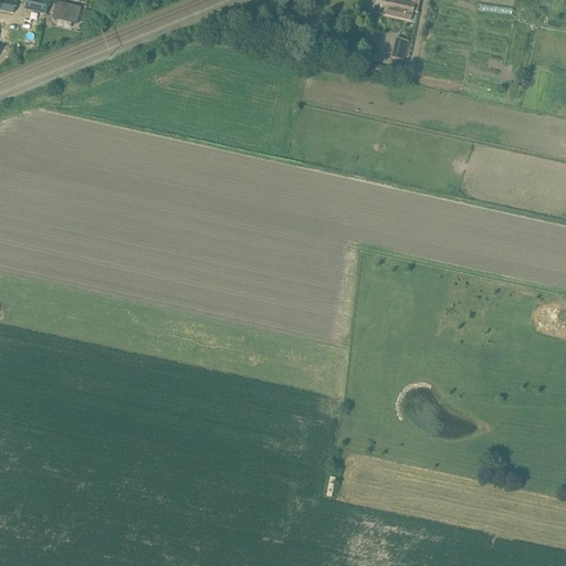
[(0,0),(0,10),(13,13),(16,0),(0,0)]
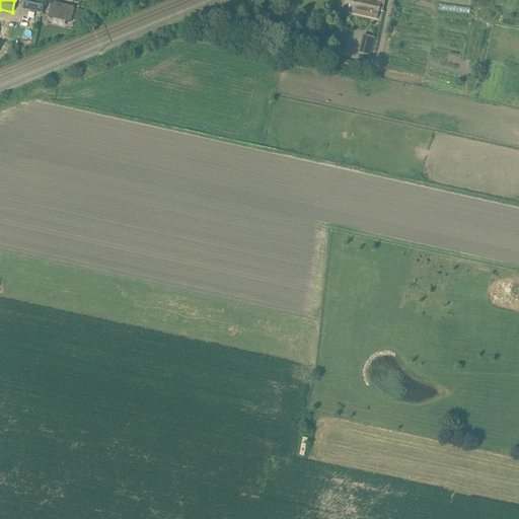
[(38,0),(24,0),(22,9),(42,13),(44,1),(38,0)]
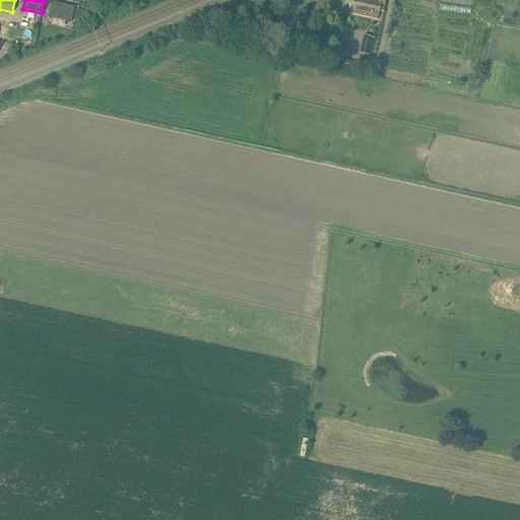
[(379,0),(379,2),(368,0),(345,0),(343,11),(378,18),(379,10),(383,11),(385,0),(379,0)]
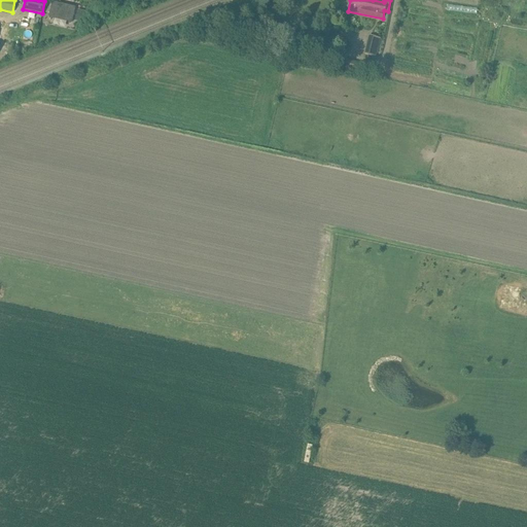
[(53,3),(49,18),(71,23),(75,8),(53,3)]
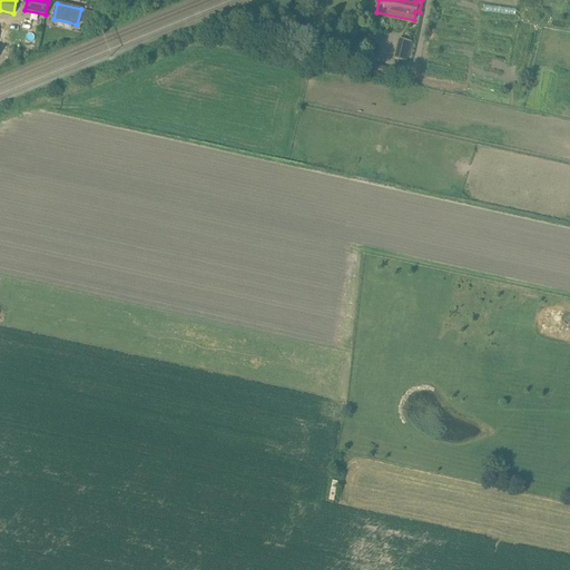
[(85,11),(81,23),(91,26),(94,13),(85,11)]
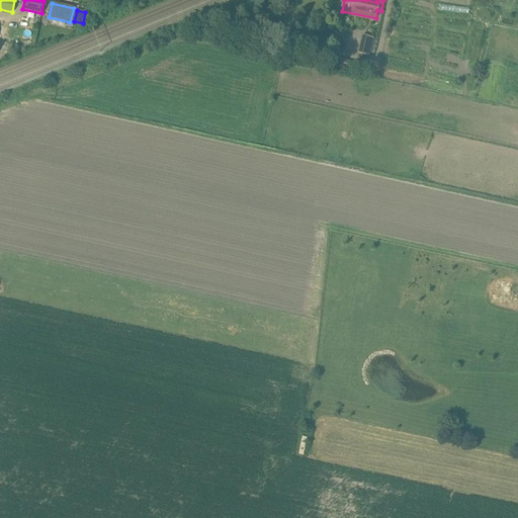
[(373,37),(363,34),(358,53),(369,55),(373,37)]
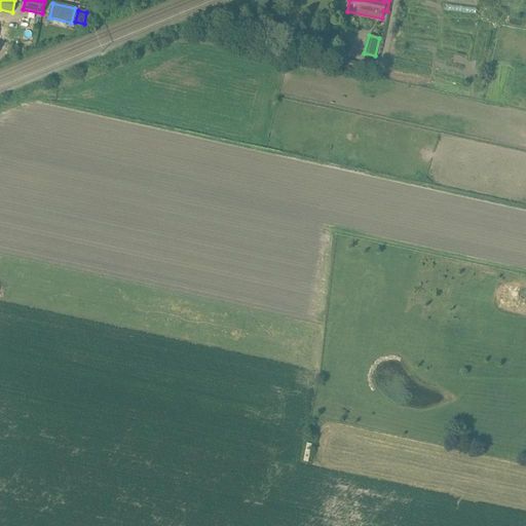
[(361,64),(347,60),(344,71),(359,74),(361,64)]
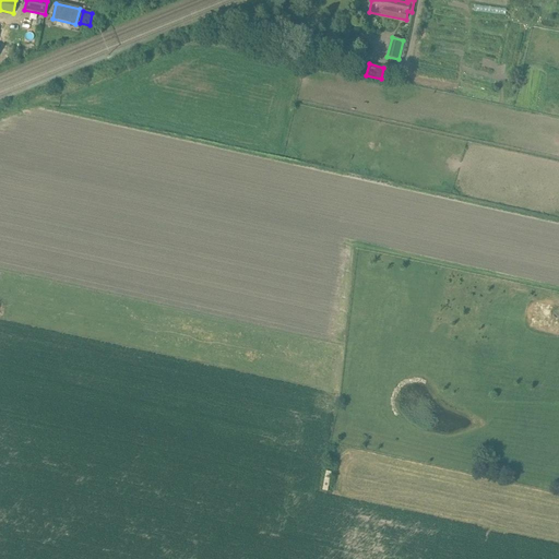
All buildings are outlined.
